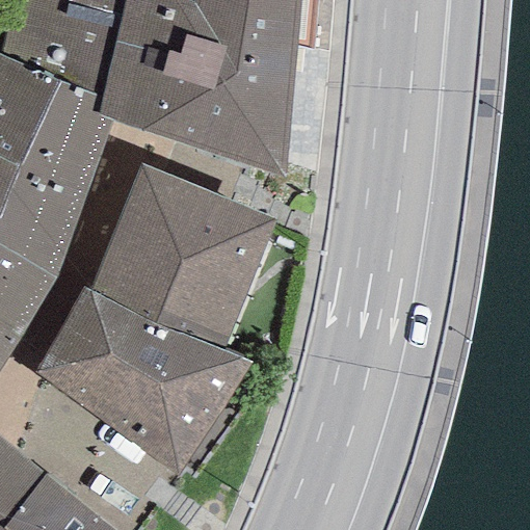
[(14,0),(1,53),(60,78),(104,96),(127,0),(14,0)]
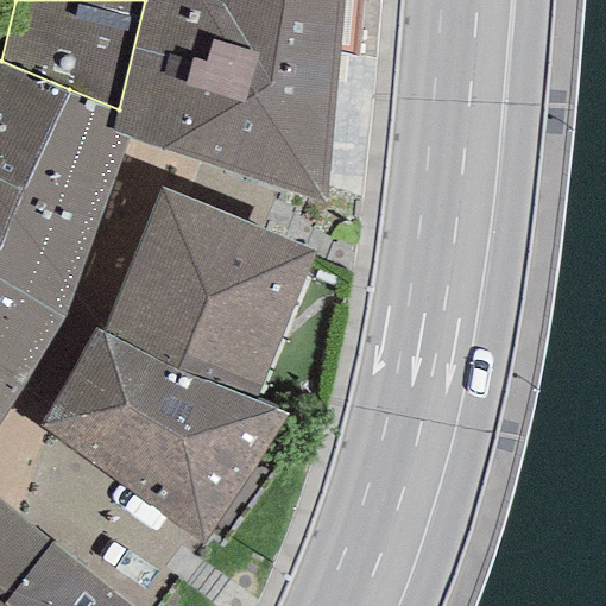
[(221,0),(145,0),(119,109),(114,128),(130,136),(149,144),(199,158),(324,202),(345,0),(221,0)]
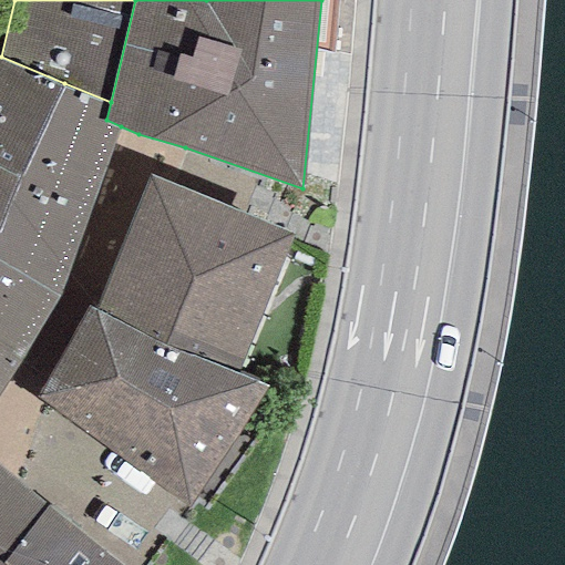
[(0,234),(64,83),(1,57),(0,55),(0,234)]
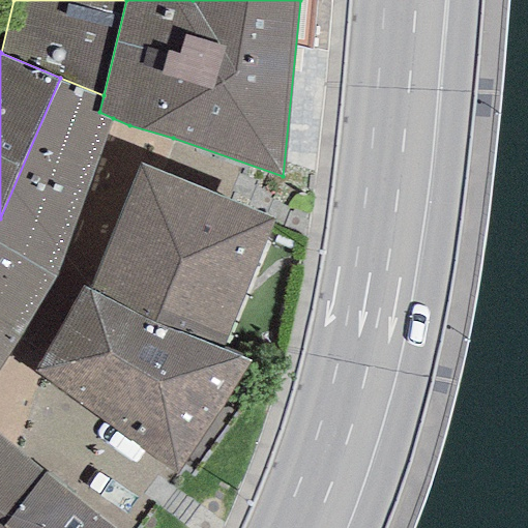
[(57,275),(113,118),(99,112),(104,95),(60,78),(0,218),(0,320),(22,336),(57,275)]
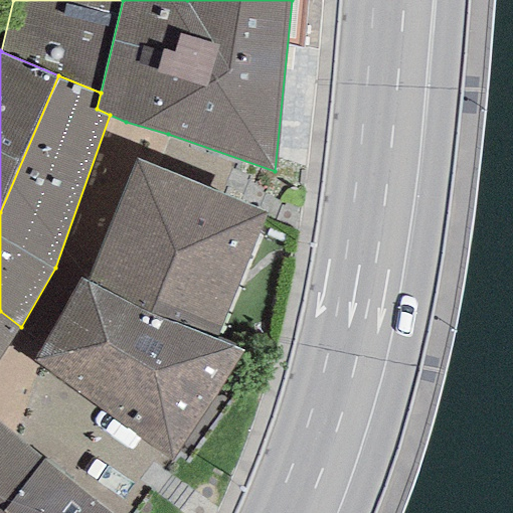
[(266,210),(137,157),(88,280),(216,336),(266,210)]
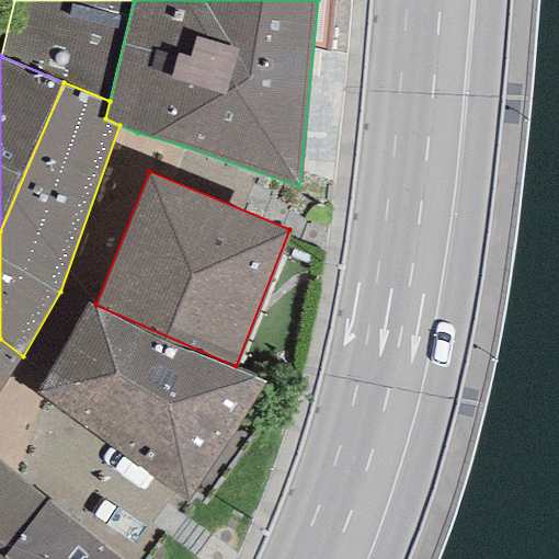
[(270,379),(236,366),(95,305),(90,300),(37,391),(187,501),(270,379)]
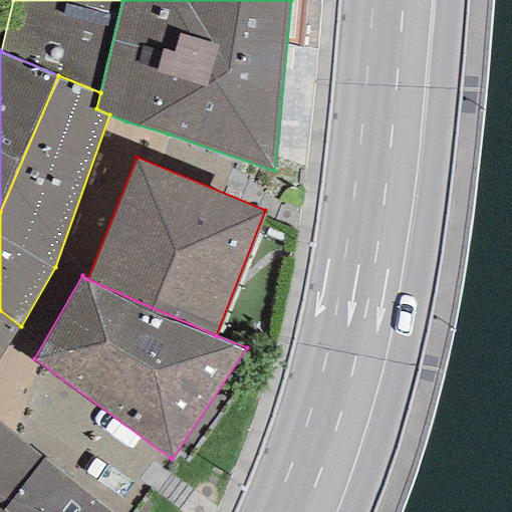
[(0,356),(21,326),(0,310),(0,356)]
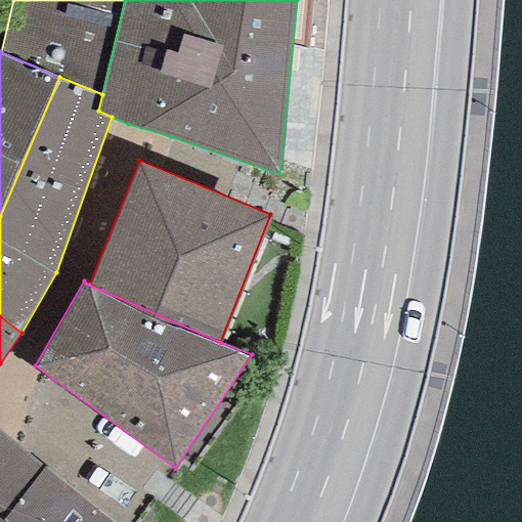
[(45,465),(0,425),(0,521),(8,521),(3,517),(45,465)]
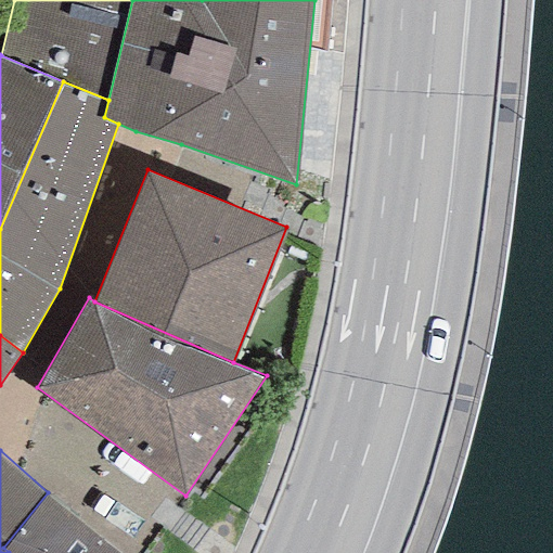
[(123,552),(48,492),(3,548),(9,552),(123,552)]
